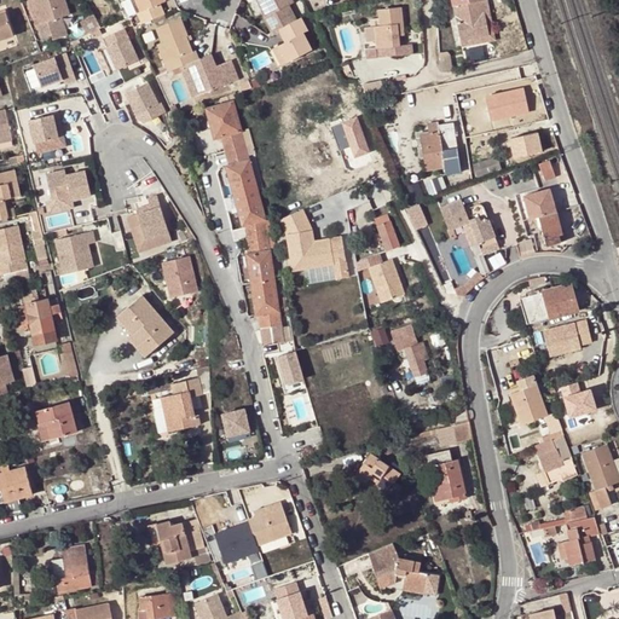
[(67,13),(62,0),(32,0),(35,7),(40,23),(34,24),(39,38),(50,34),(51,39),(64,34),(59,16),(67,13)]
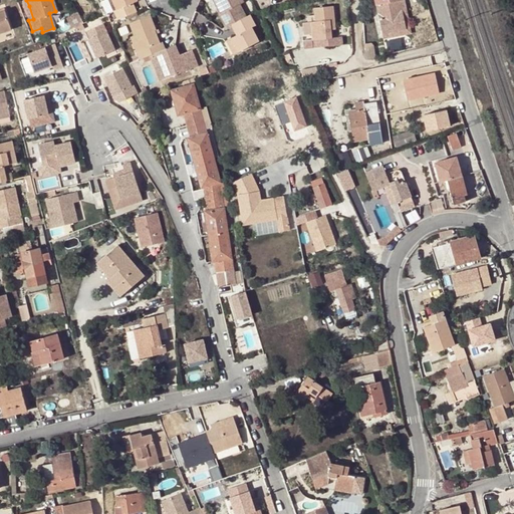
[(117,19),(137,11),(133,2),(138,1),(137,0),(111,0),(116,9),(114,10),(117,19)]
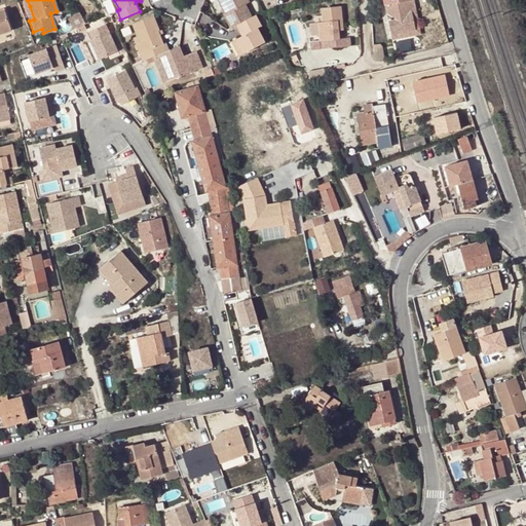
[(250,0),(223,0),(227,6),(229,5),(232,10),(225,13),(231,27),(237,24),(253,16),(247,5),(252,3),(250,0)]
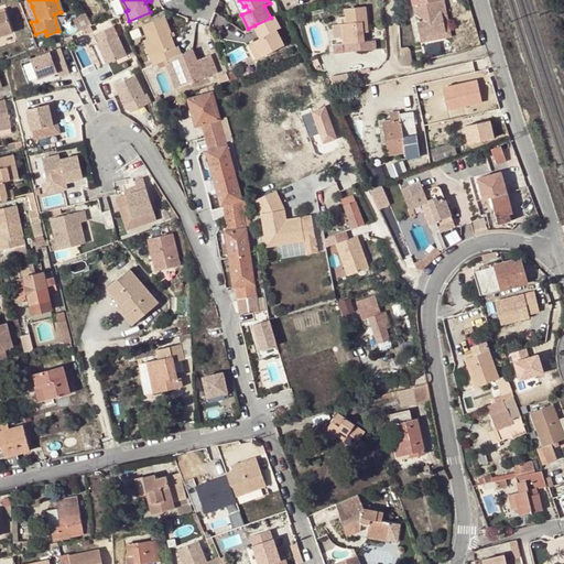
[(414,0),(418,15),(422,36),(447,31),(444,11),(442,0),(414,0)]
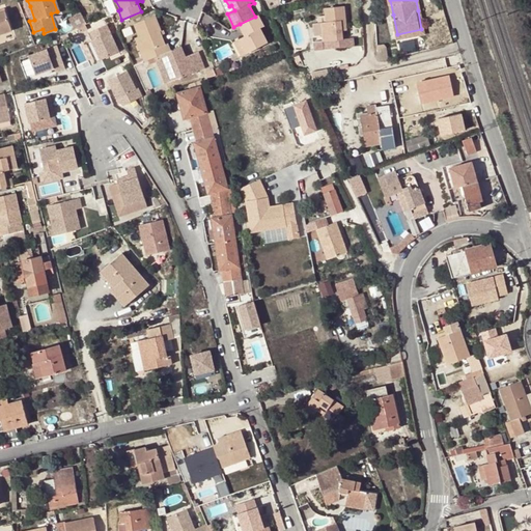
[(416,0),(418,10),(421,29),(397,34),(398,38),(426,32),(421,9),(419,0),(416,0)]
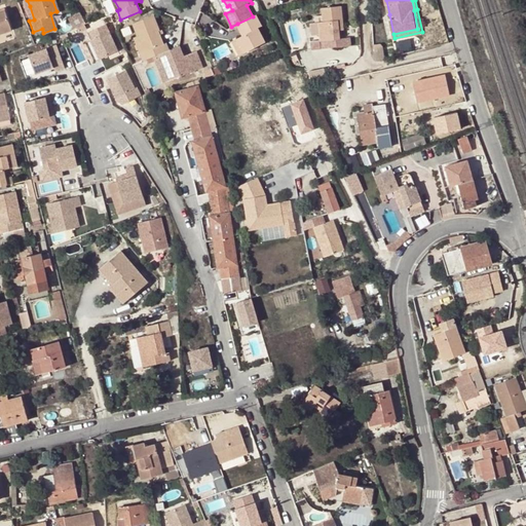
[(229,5),(227,6),(223,8),(225,13),(232,10),(229,5)]
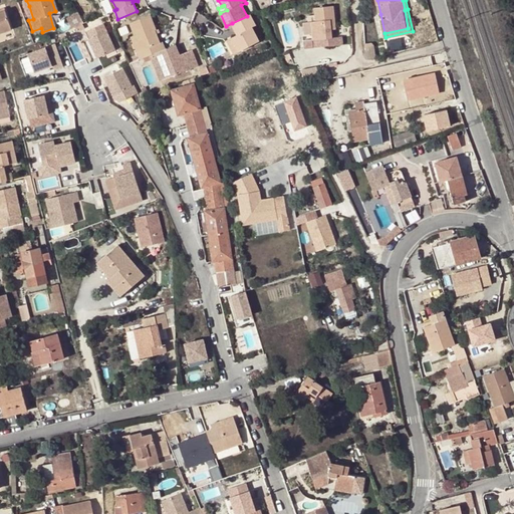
[(312,47),(344,43),(343,36),(333,37),(333,29),(332,23),(336,22),(335,5),(315,7),(315,13),(316,21),(312,21),(313,32),(313,38),(311,39),(312,47)]
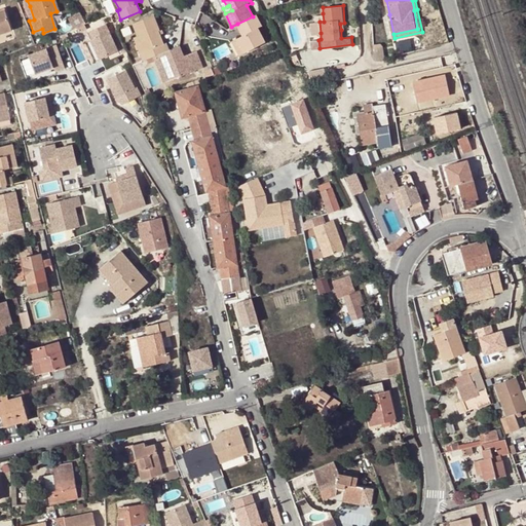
[(0,33),(10,30),(4,10),(0,11),(0,33)]
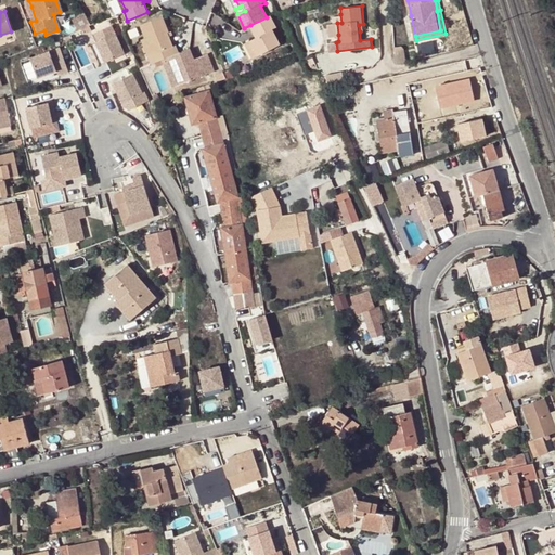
[(332,15),(333,23),(337,23),(341,23),(340,14),(332,15)]
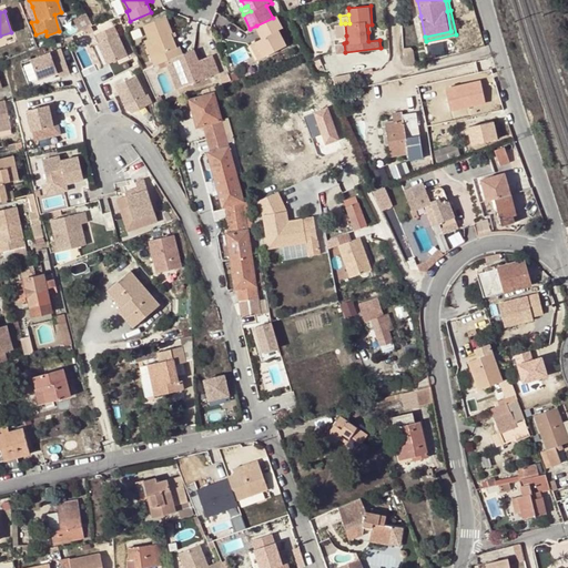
[(256,26),(260,34),(263,32),(265,37),(262,38),(256,40),(264,57),(287,46),(280,30),(283,28),(277,16),(273,18),(256,26)]
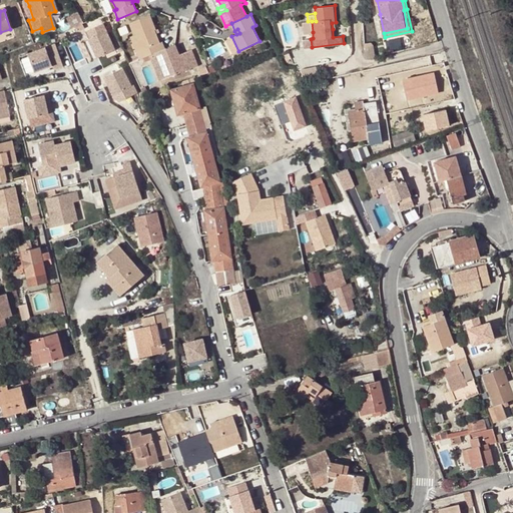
[(148,15),(127,23),(133,37),(138,50),(135,51),(138,59),(149,55),(155,52),(161,50),(152,31),(154,30),(148,15)]
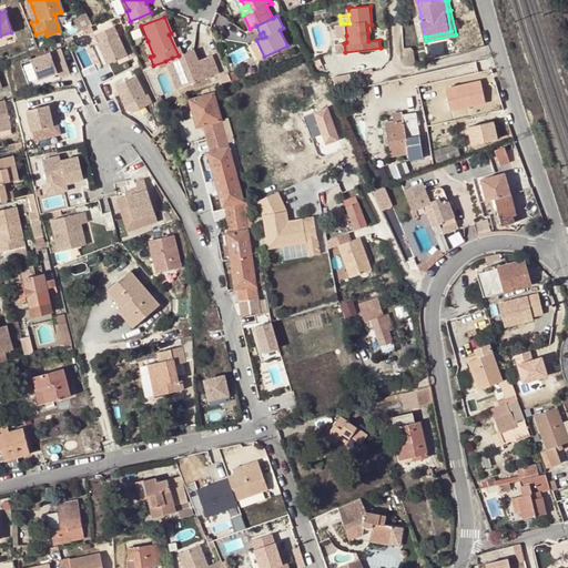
[(346,36),(345,23),(341,23),(335,24),(336,37),(346,36)]
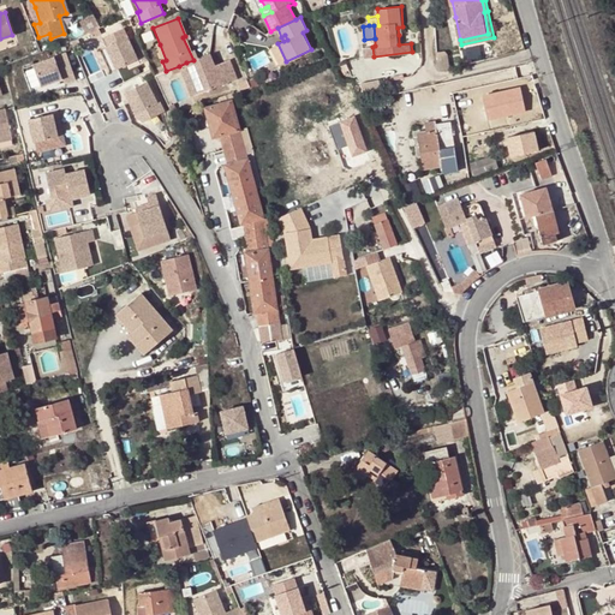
[(118,69),(138,59),(124,28),(105,36),(109,46),(107,47),(118,69)]
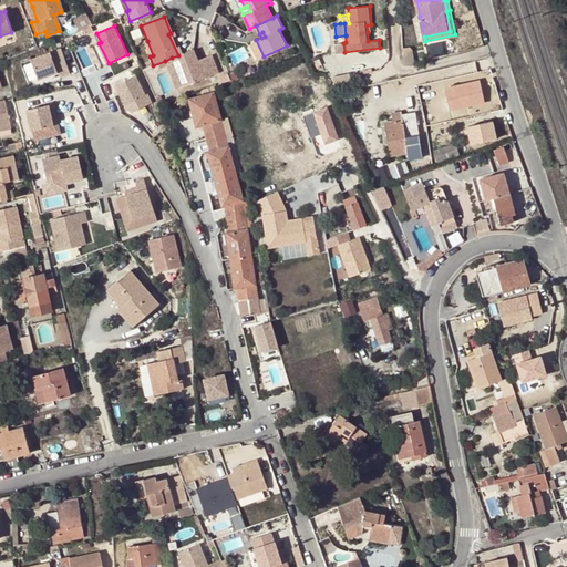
[(259,59),(264,57),(256,40),(251,43),(259,59)]
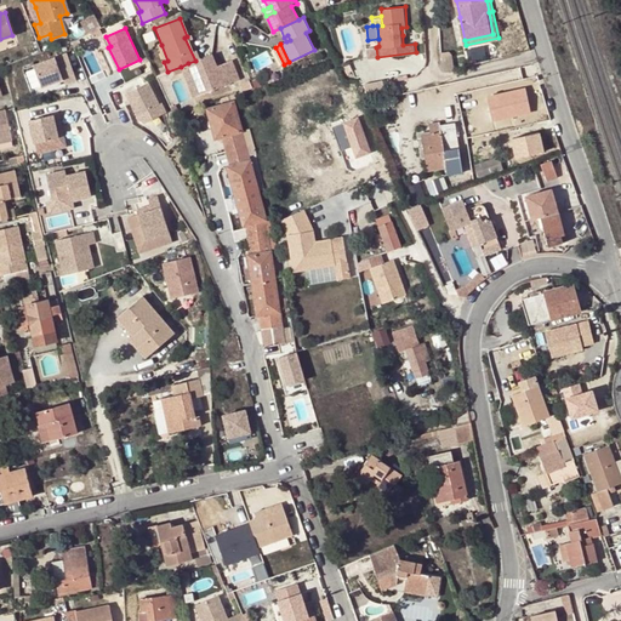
[(164,62),(167,61),(161,45),(158,46),(164,62)]
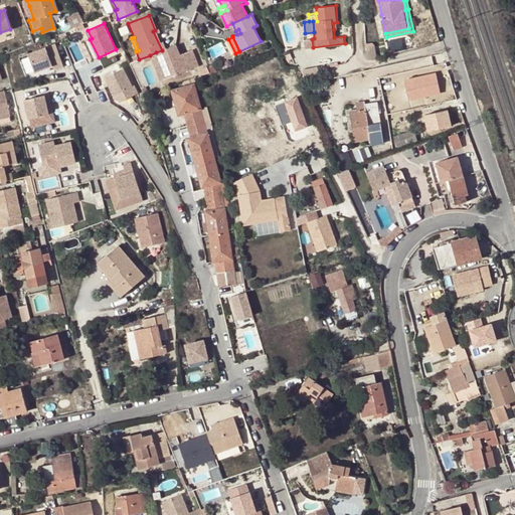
[(90,39),(86,41),(94,59),(99,57),(90,39)]
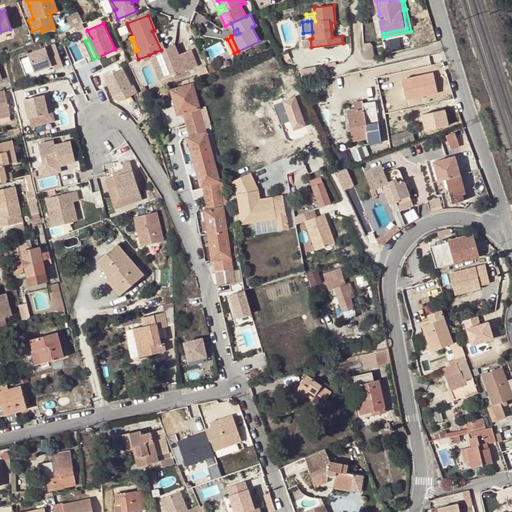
[(311,47),(310,39),(302,39),(303,47),(311,47)]
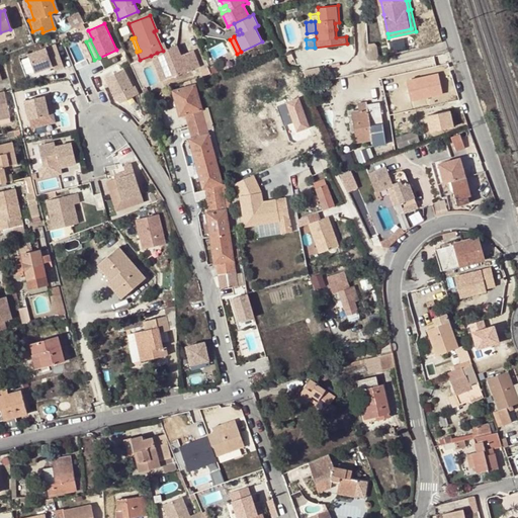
[(66,66),(57,44),(29,55),(36,72),(55,65),(56,69),(66,66)]
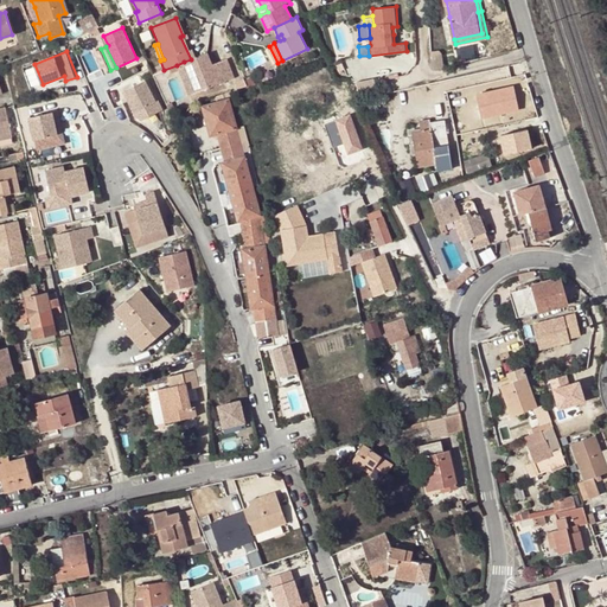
[(225,58),(216,63),(217,65),(213,68),(211,64),(206,52),(191,59),(184,62),(197,93),(234,77),(225,58)]
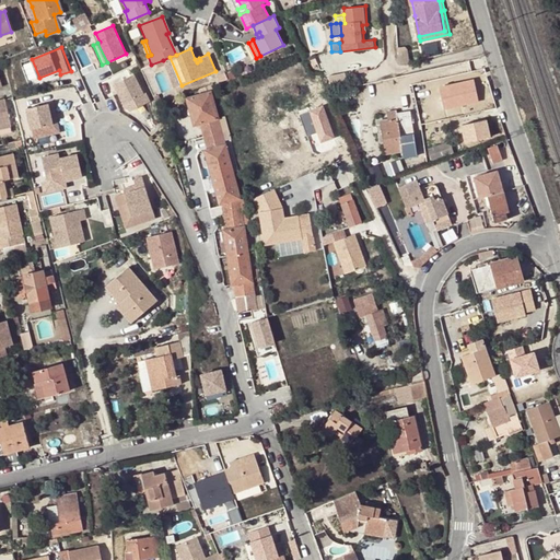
[(409,61),(407,49),(399,50),(399,63),(409,61)]
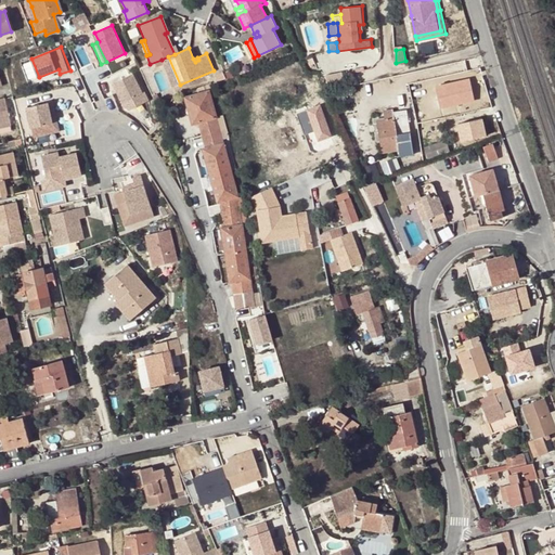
[(162,60),(173,87),(180,85),(168,56),(162,60)]
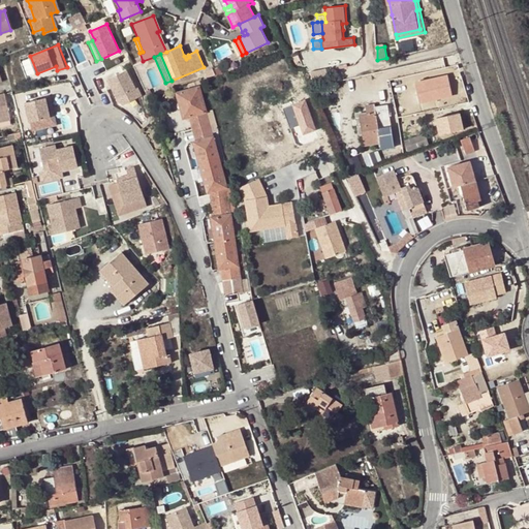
[(135,88),(126,69),(106,80),(111,87),(112,87),(118,97),(119,97),(125,94),(135,88)]
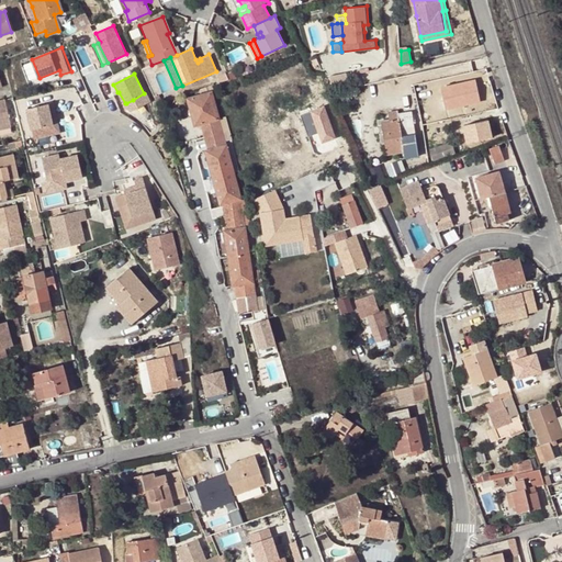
[(446,107),(482,102),(480,80),(444,83),(446,107)]
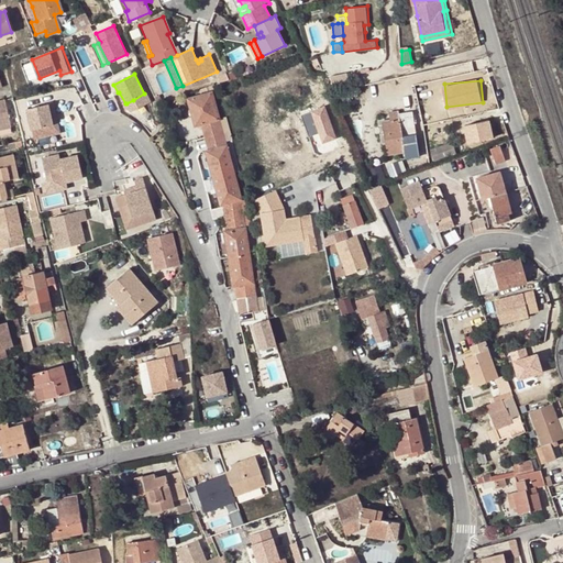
[(227,230),(224,230),(233,285),(235,285),(240,312),(258,310),(242,198),(213,90),(189,99),(192,111),(198,110),(202,124),(210,150),(207,150),(221,203),(223,203),(227,230)]
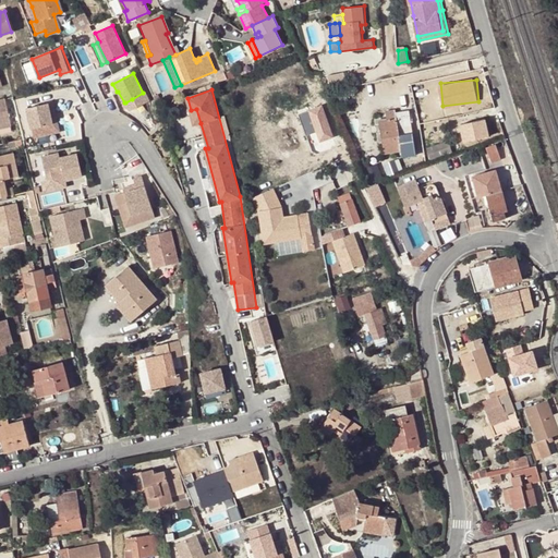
[(0,100),(0,124),(10,123),(4,99),(0,100)]
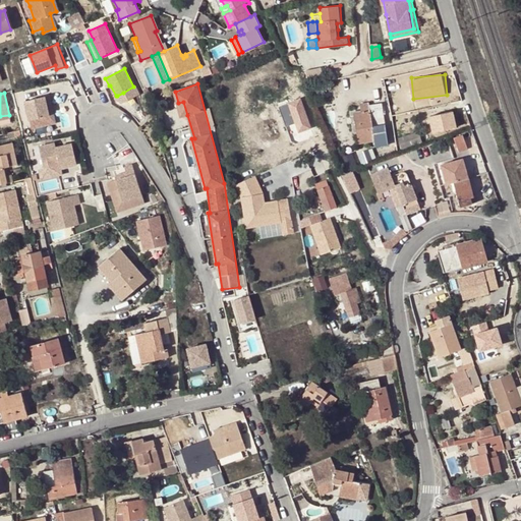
[(26,100),(31,119),(50,115),(48,104),(52,103),(50,95),(26,100)]
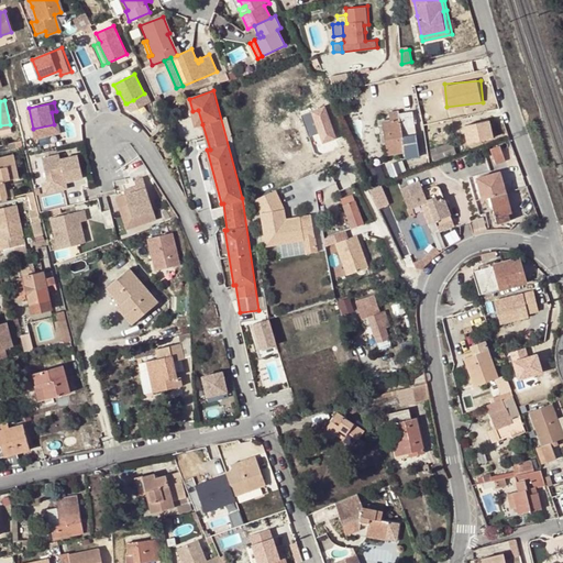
[(337,133),(331,118),(327,107),(305,116),(309,127),(318,123),(326,143),(339,139),(337,133)]
